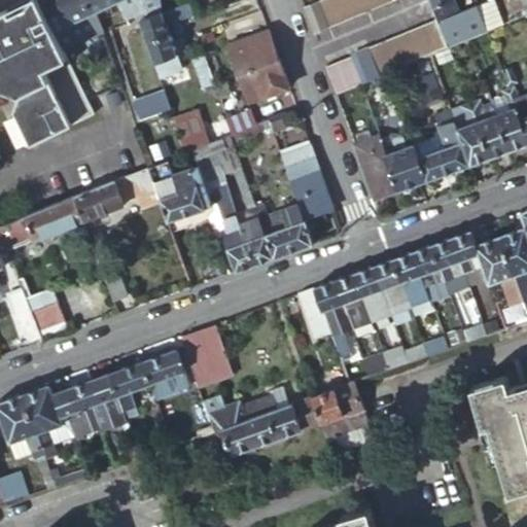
[(0,86),(18,94),(12,108),(28,143),(93,111),(39,0),(33,0),(32,5),(2,20),(0,14),(0,86)]
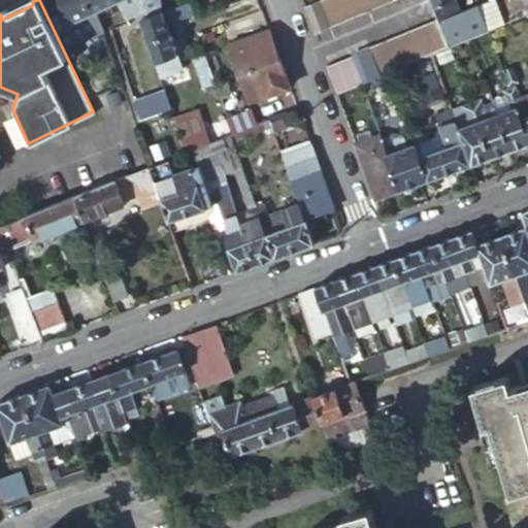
[(28,0),(3,12),(0,13),(0,14),(2,20),(32,5),(33,0),(28,0)]
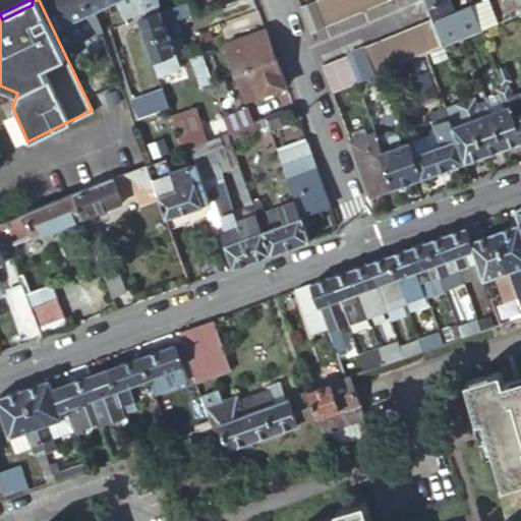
[(61,0),(70,23),(81,18),(85,27),(94,23),(91,15),(90,14),(89,12),(83,0),(61,0)]
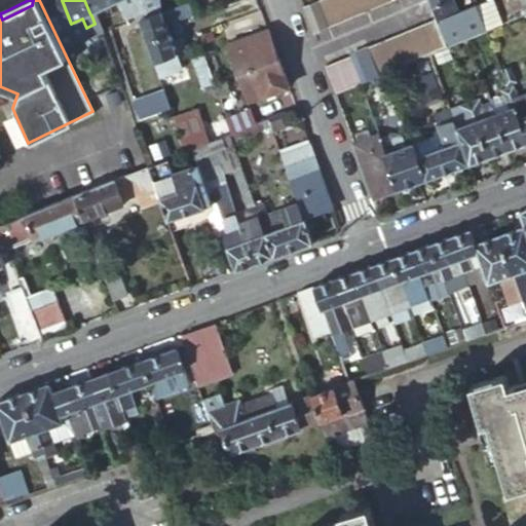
[(110,4),(108,0),(84,0),(89,12),(90,14),(91,15),(95,24),(102,20),(98,11),(110,4)]
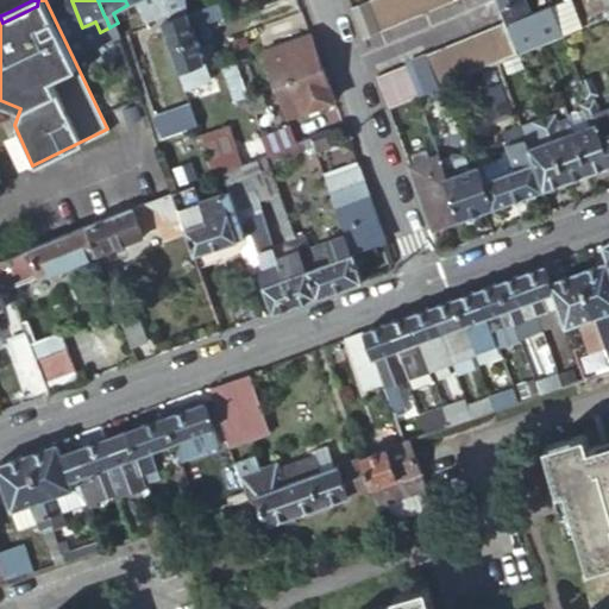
[(161,0),(137,0),(138,0),(148,19),(165,11),(161,0)]
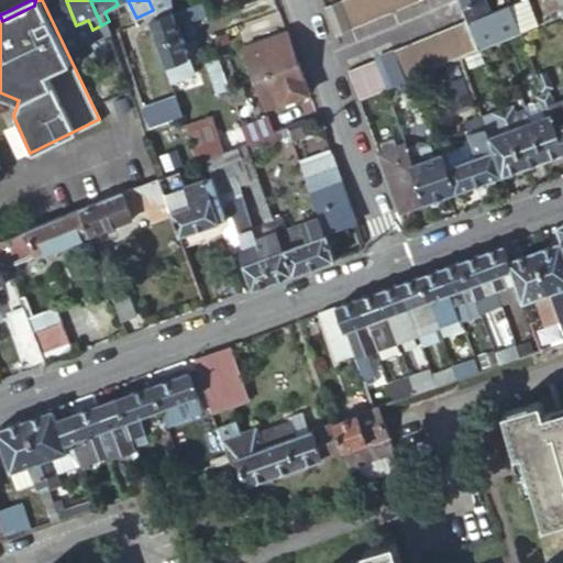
[(161,0),(163,17),(175,12),(172,0),(161,0)]
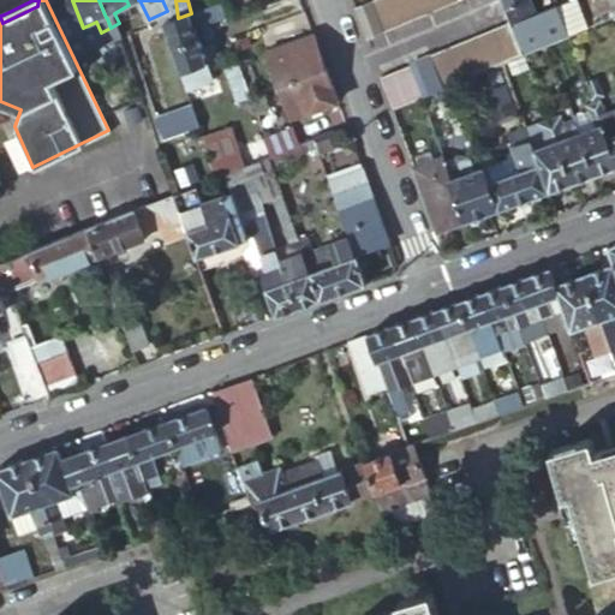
[(364,0),(354,4),(366,36),(443,5),(441,0),(364,0)]
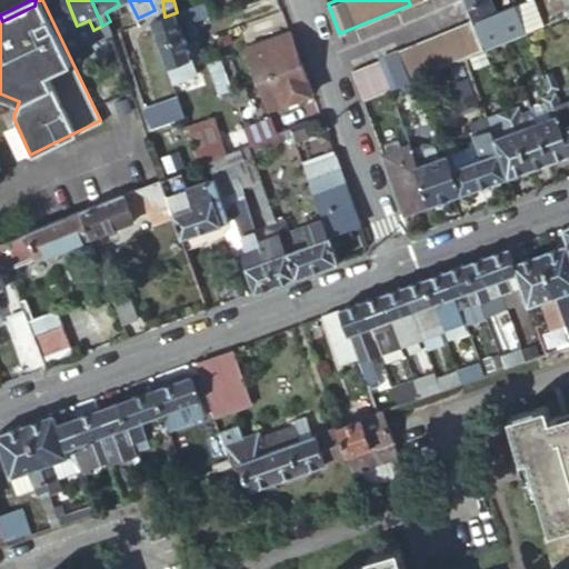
[(473,21),(497,11),(491,0),(465,0),(472,20),(473,21)]
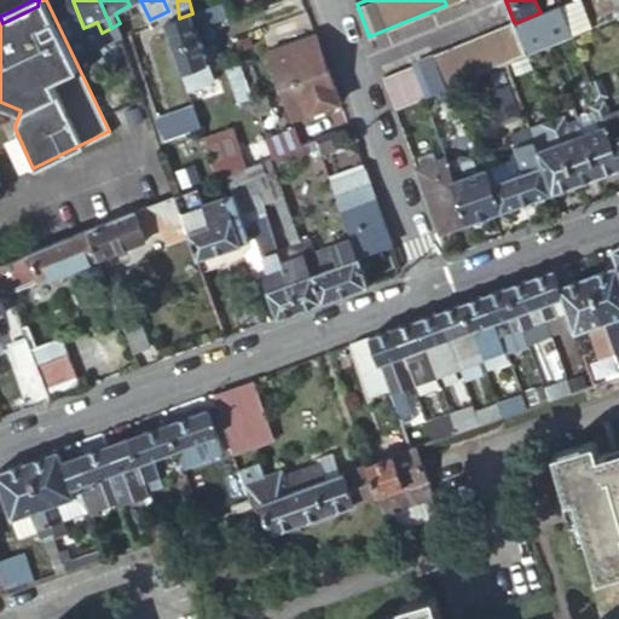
[(527,53),(594,25),(583,0),(570,0),(541,12),(515,23),(527,53)]
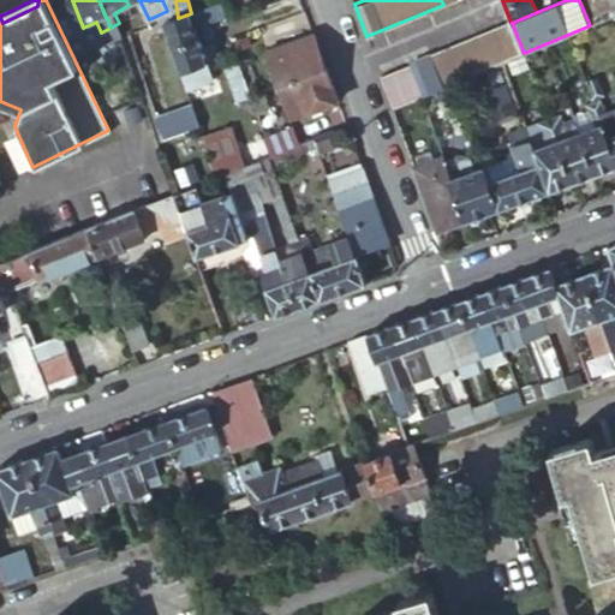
[(206,11),(191,17),(196,30),(210,25),(206,11)]
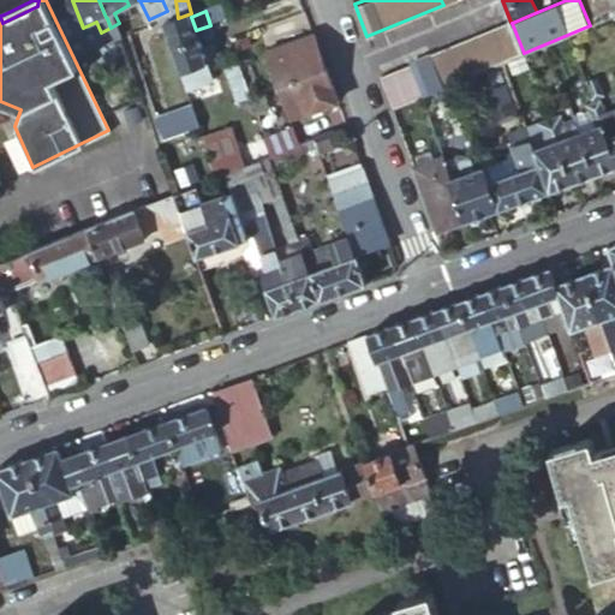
[(191,17),(191,13),(178,18),(163,22),(183,83),(206,76),(202,64),(207,63),(196,30),(191,17)]
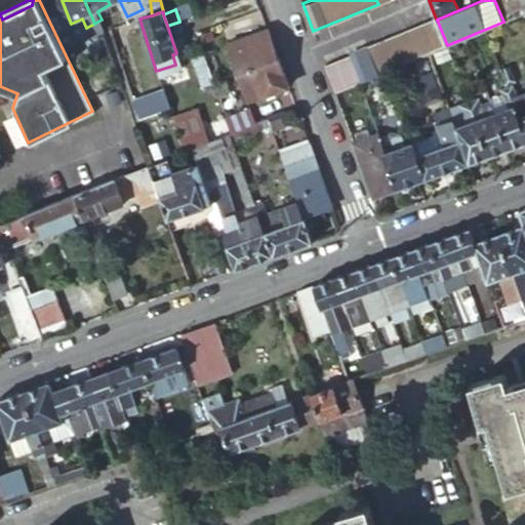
[(82,18),(71,24),(74,34),(86,28),(82,18)]
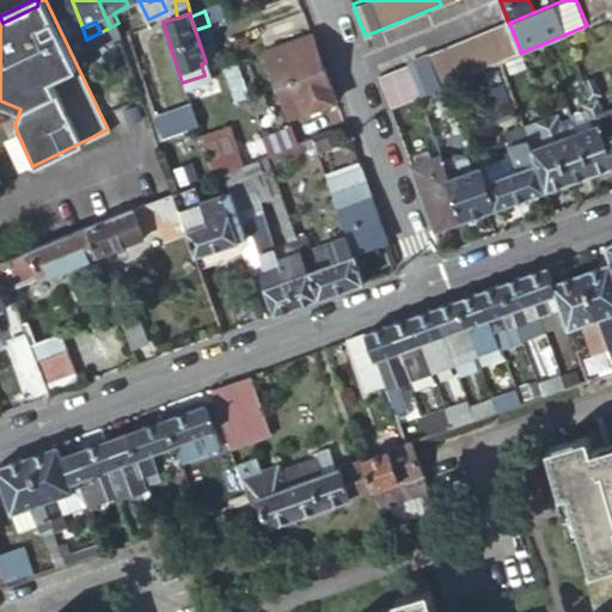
[(521,53),(509,23),(508,22),(429,54),(442,86),(444,86),(502,61),(521,53)]
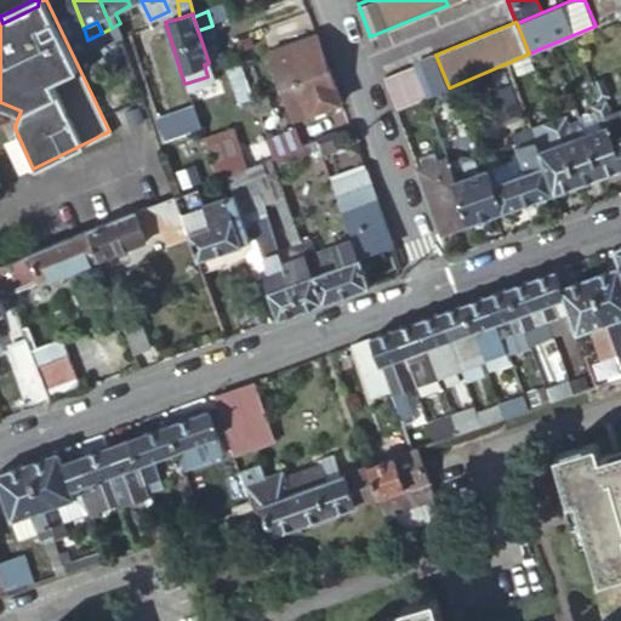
[(269,51),(281,85),(329,67),(317,33),(269,51)]
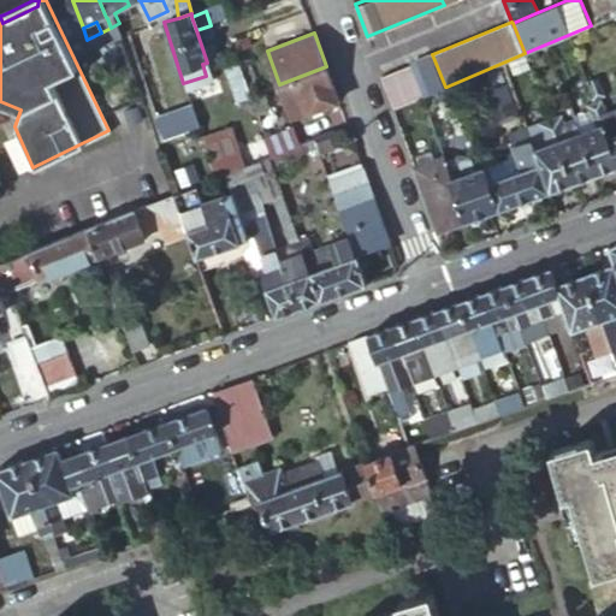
[(582,39),(570,42),(574,49),(576,57),(582,54),(580,47),(585,45),(582,39)]
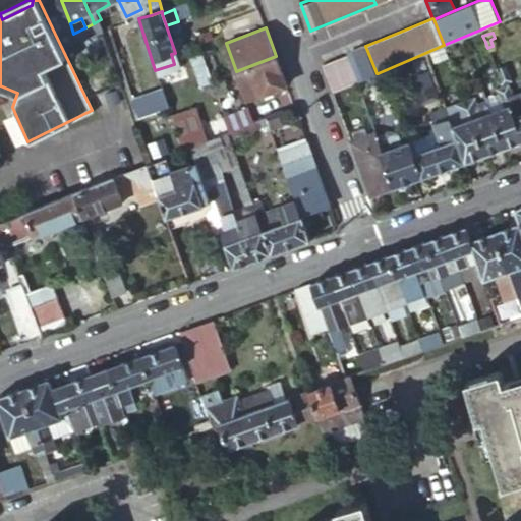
[(374,74),(377,73),(365,46),(349,52),(350,55),(323,64),(333,92),(358,81),(374,74)]
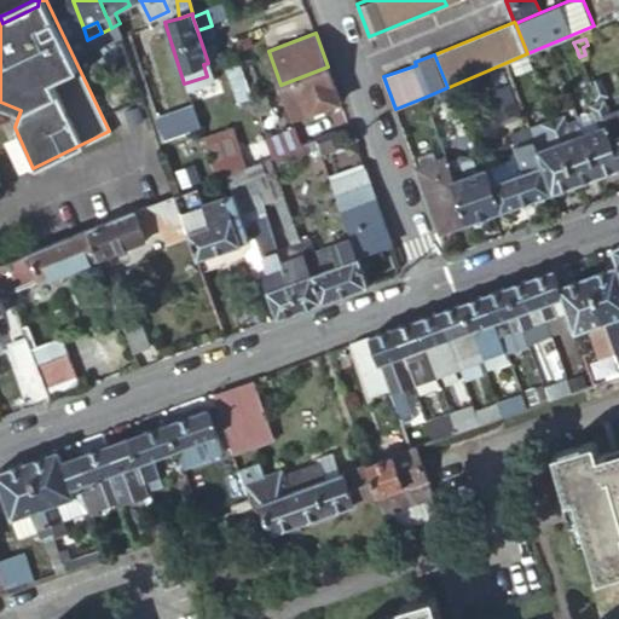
[(252,96),(239,64),(229,68),(238,100),(252,96)]
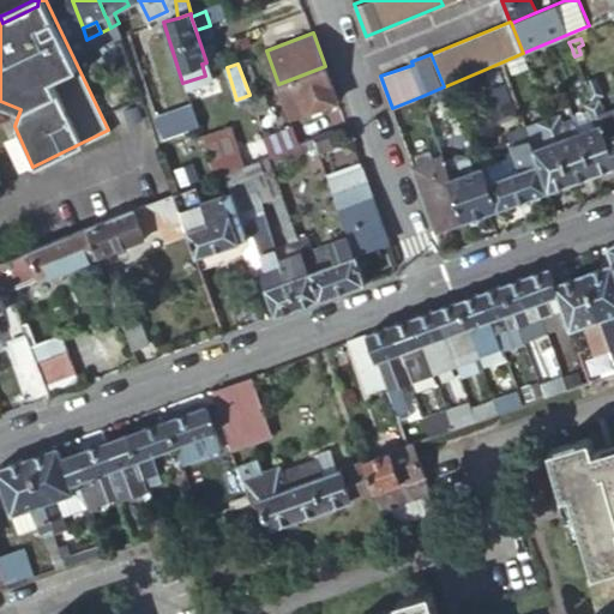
[(290,118),(337,100),(325,66),(278,84),(290,118)]
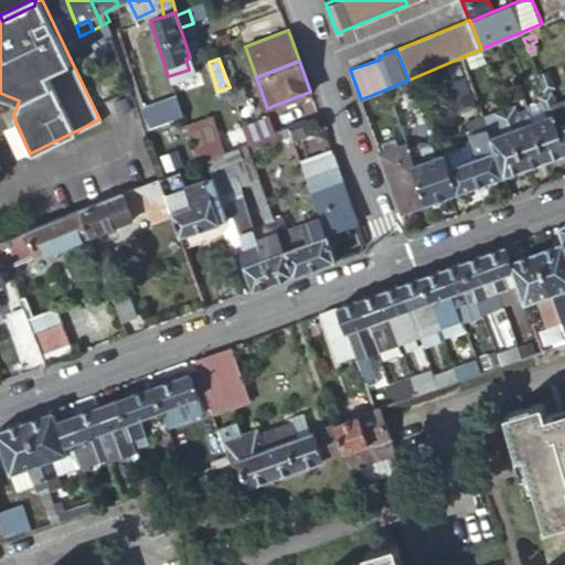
[(548,71),(537,75),(544,91),(555,87),(548,71)]
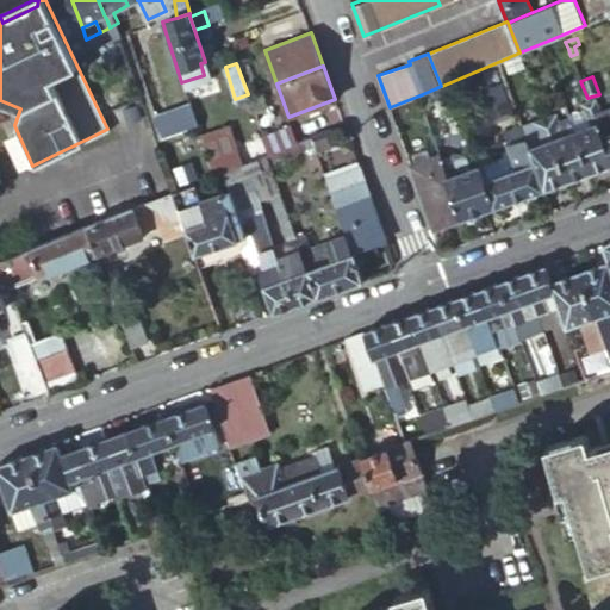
[(156,123),(170,118),(191,112),(185,94),(165,101),(160,86),(147,89),(156,123)]
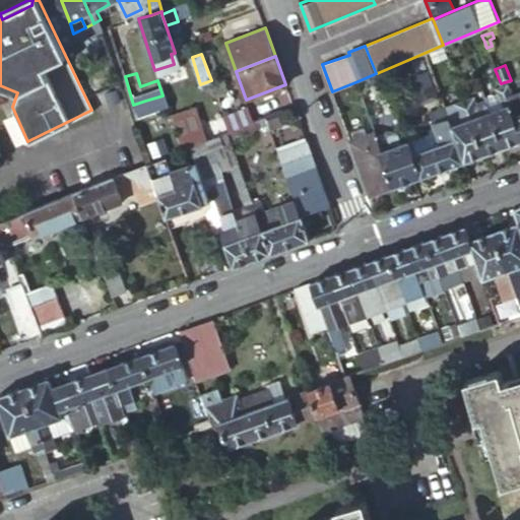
[(358,81),(361,92),(376,86),(378,91),(384,89),(381,83),(377,73),(376,73),(374,74),(358,81)]
